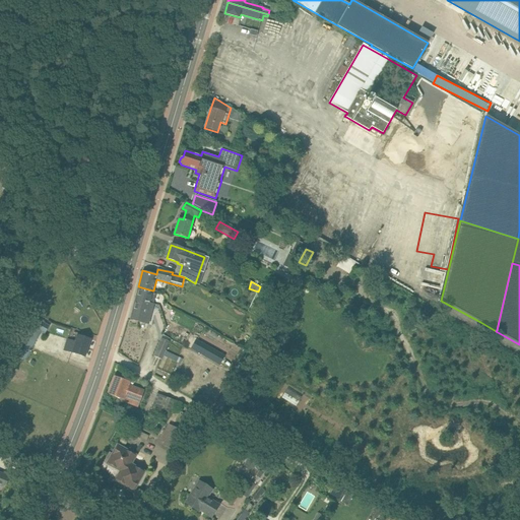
[(135,300),(153,304),(155,294),(152,294),(152,290),(138,286),(135,300)]
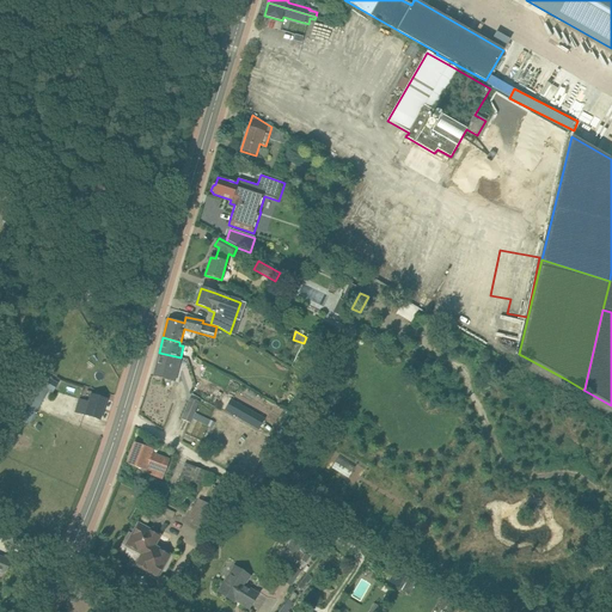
[(175,381),(181,357),(159,353),(153,375),(175,381)]
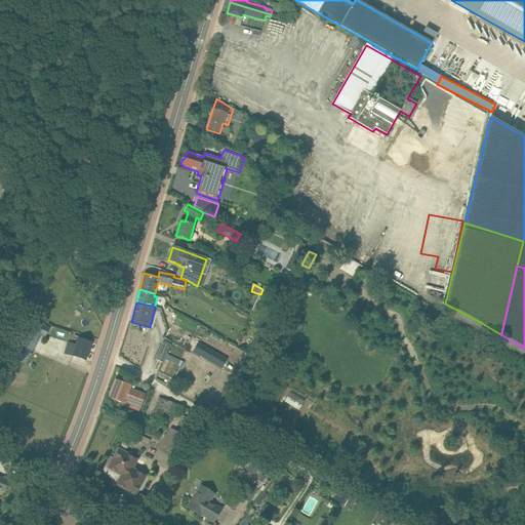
[(173,316),(170,323),(186,329),(189,322),(173,316)]
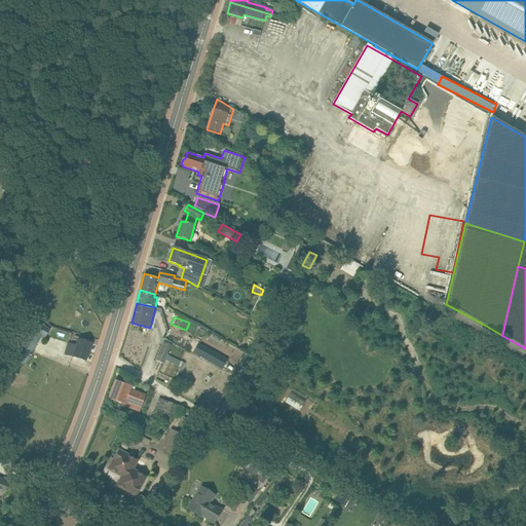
[(35,322),(16,353),(28,360),(42,335),(46,328),(35,322)]
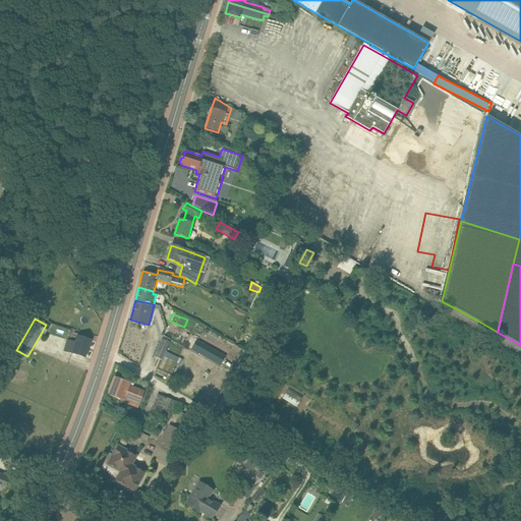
[(67,340),(64,351),(85,357),(91,340),(77,336),(75,342),(67,340)]
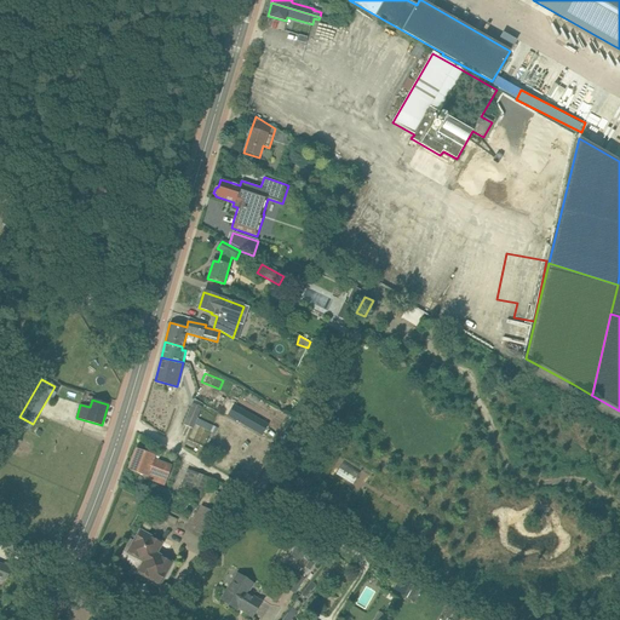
[(216,426),(196,418),(201,407),(193,403),(184,425),(193,429),(194,424),(213,432),(216,426)]
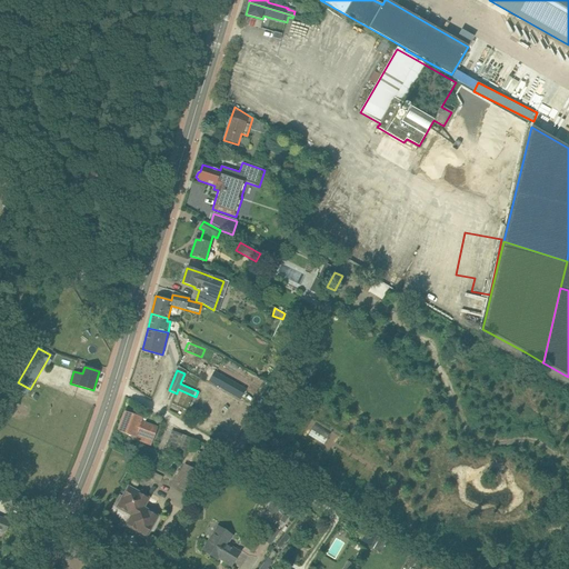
[(216,372),(210,382),(240,400),(247,389),(216,372)]
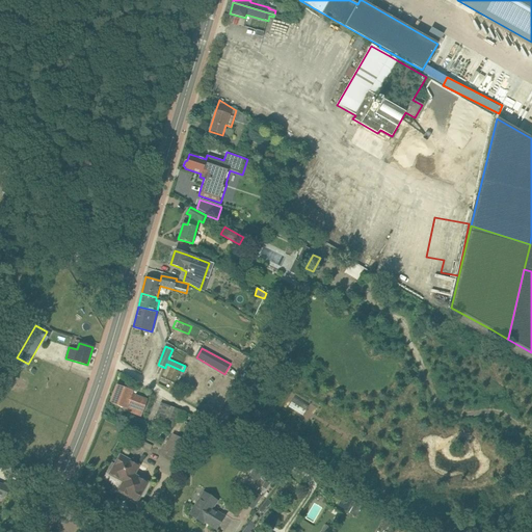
[(110,403),(120,407),(126,409),(127,406),(142,413),(147,400),(131,394),(132,392),(116,386),(110,403)]
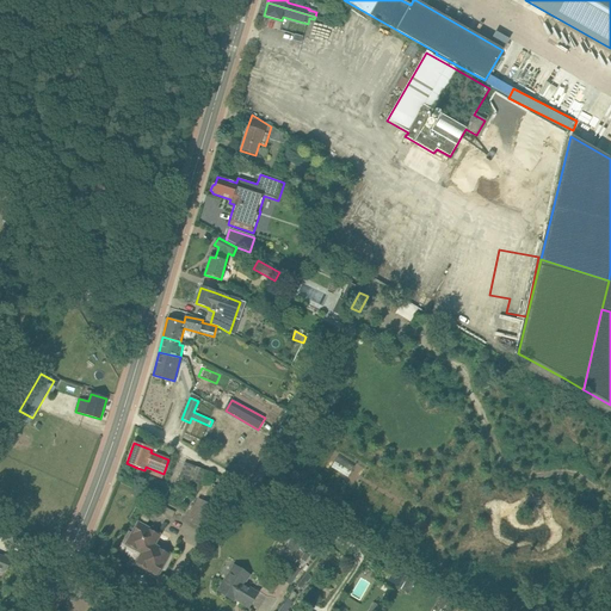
[(208,471),(195,467),(189,480),(202,485),(208,471)]
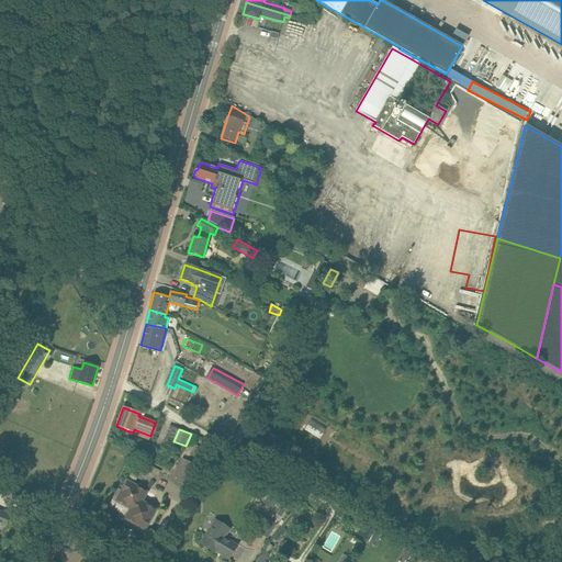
[(186,460),(177,476),(176,480),(188,486),(198,465),(186,460)]
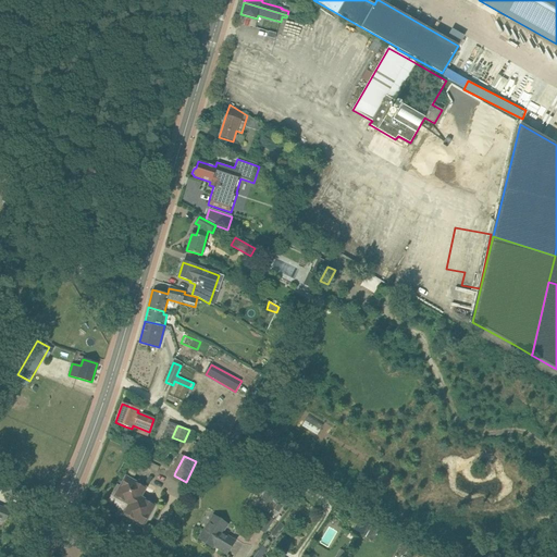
[(126,478),(122,484),(119,482),(110,498),(127,508),(124,514),(144,524),(147,518),(151,520),(163,498),(159,496),(152,492),(150,497),(143,493),(146,489),(126,478)]
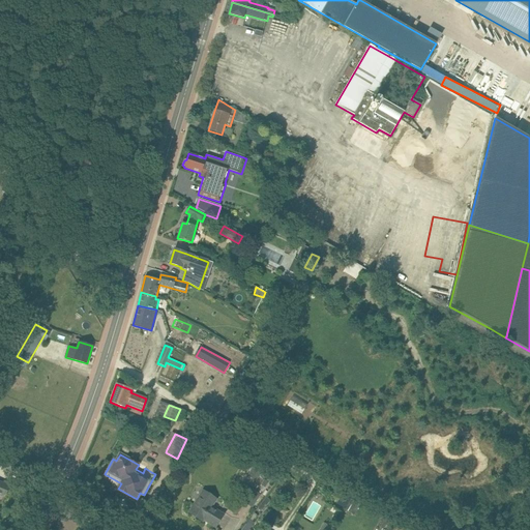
[(257,481),(263,471),(254,466),(247,476),(257,481)]
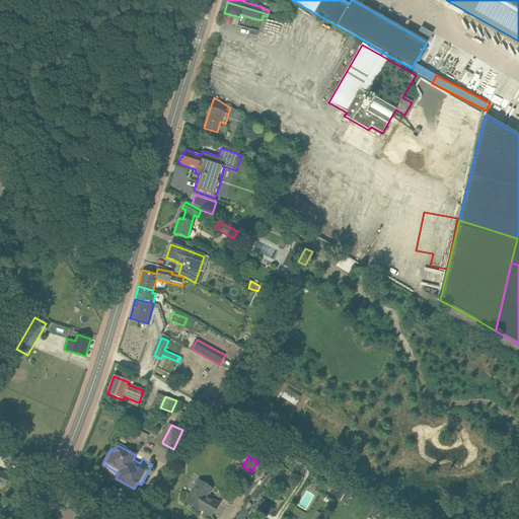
[(266,467),(263,465),(260,469),(258,469),(255,474),(255,475),(251,483),(247,479),(239,493),(246,498),(255,485),(254,484),(258,476),(260,477),(263,472),(263,471),(266,467)]
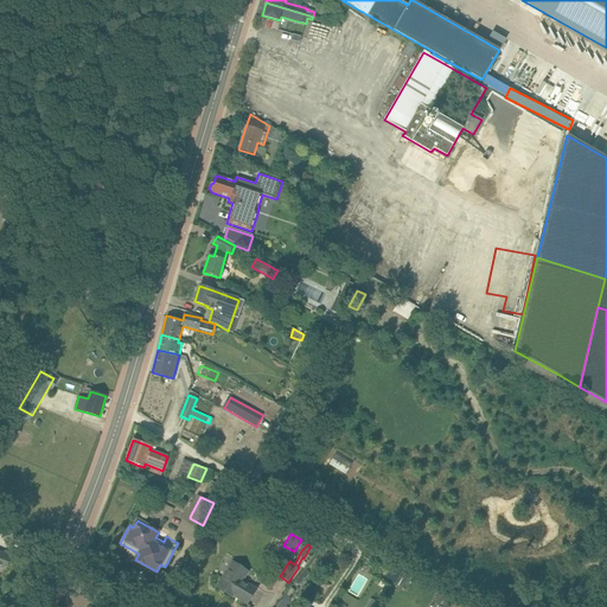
[(12,554),(5,550),(4,553),(0,550),(0,567),(6,569),(12,554)]
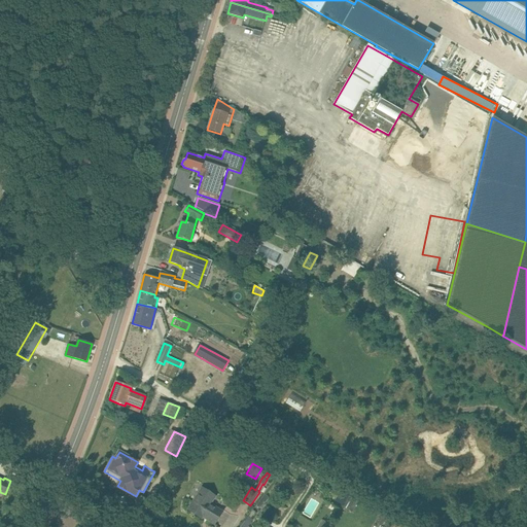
[(198,496),(195,501),(188,511),(201,518),(202,517),(214,524),(222,512),(210,503),(215,496),(202,488),(197,495),(198,496)]
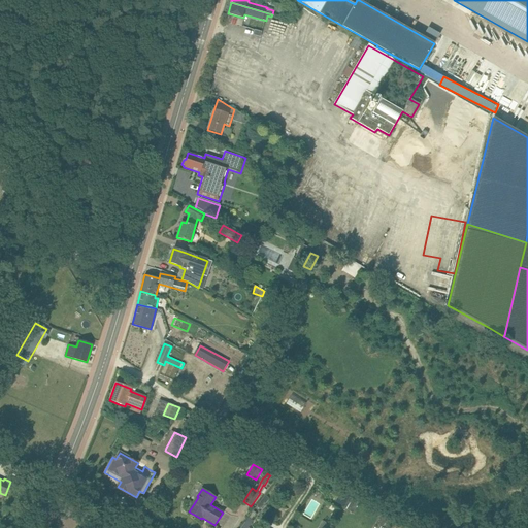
[(350,496),(341,491),(335,501),(343,506),(350,496)]
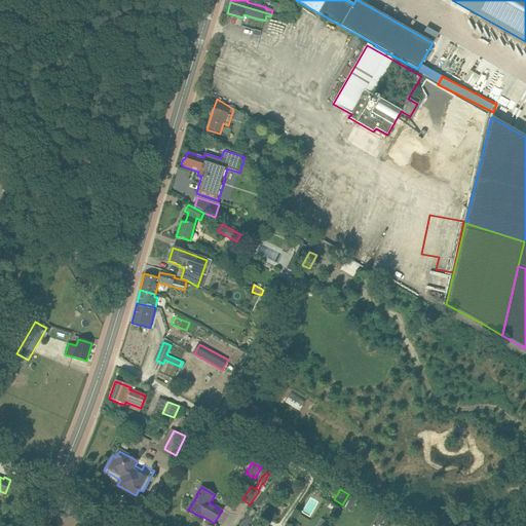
[(359,500),(348,494),(342,504),(351,512),(359,500)]
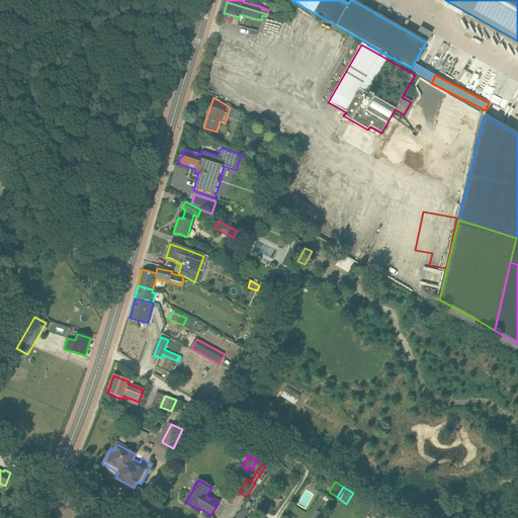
[(244,507),(236,517),(244,517),(249,510),(244,507)]
